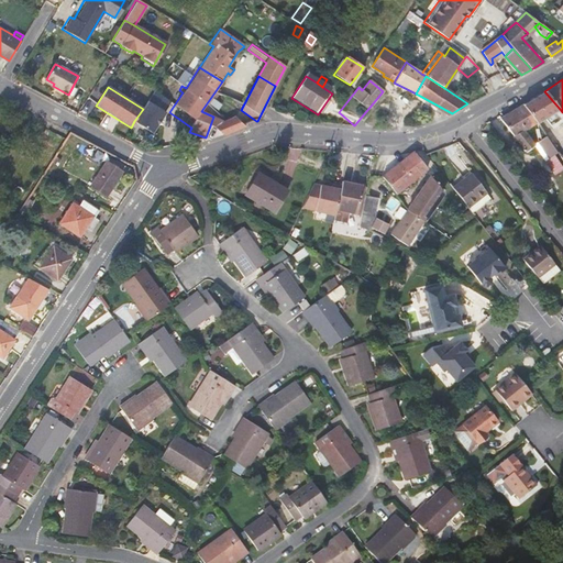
[(143,109),(134,121),(152,132),(165,111),(164,110),(169,100),(154,90),(143,109)]
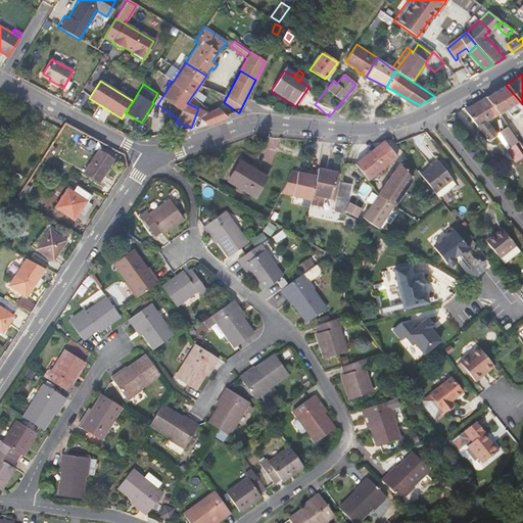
[(498,113),(520,101),(506,85),(486,96),(498,113)]
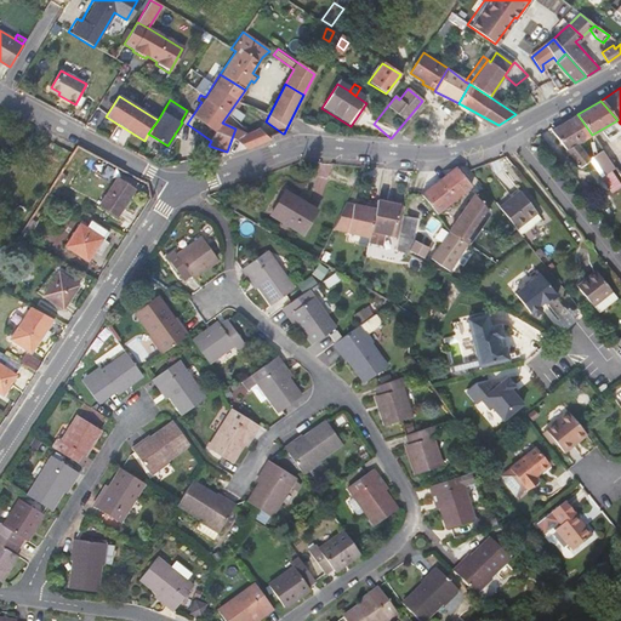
[(591,159),(579,143),(592,135),(577,114),(553,130),(581,166),(590,160),(591,159)]
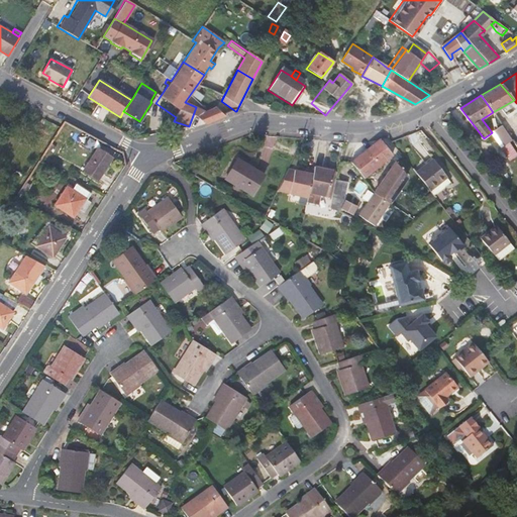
[(215,107),(195,115),(206,123),(225,115),(215,107)]
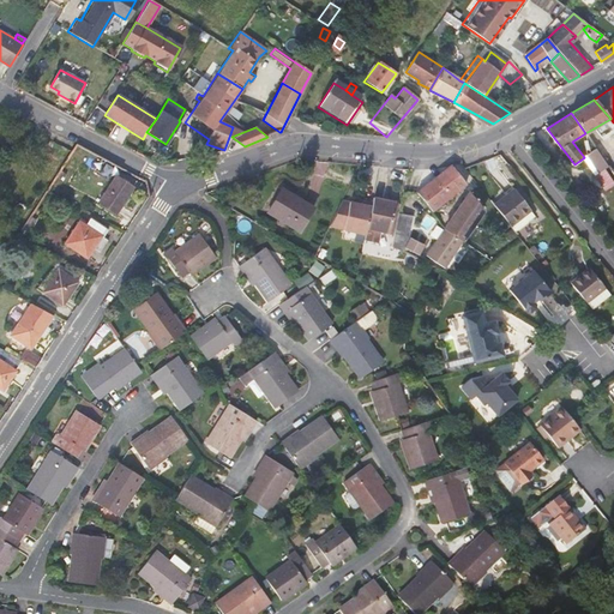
[(588,155),(591,158),(600,154),(596,148),(588,155)]
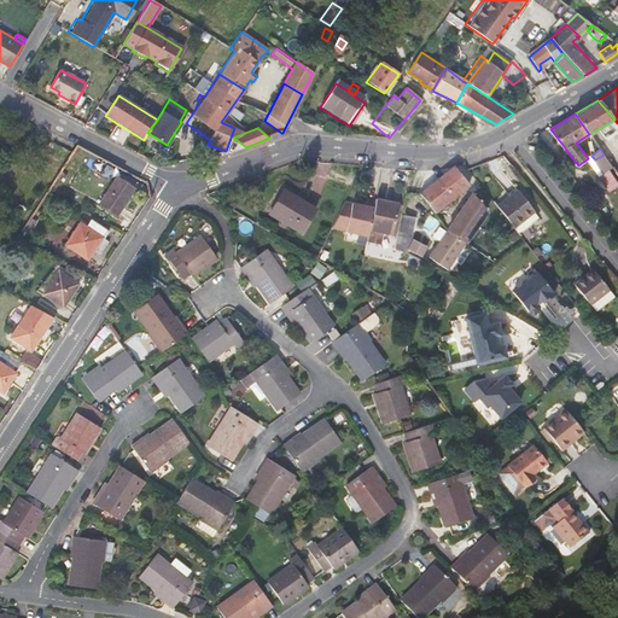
[(612,164),(604,155),(595,159),(592,156),(588,158),(587,159),(599,174),(612,164)]
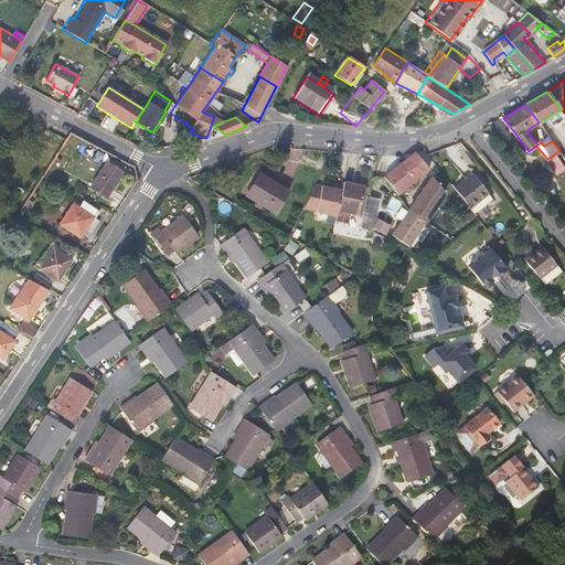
[(397,193),(428,169),(415,151),(384,177),(397,193)]
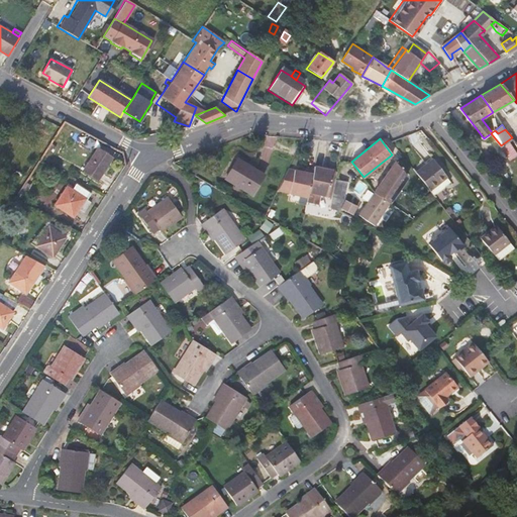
[(97,180),(112,159),(97,148),(83,170),(97,180)]
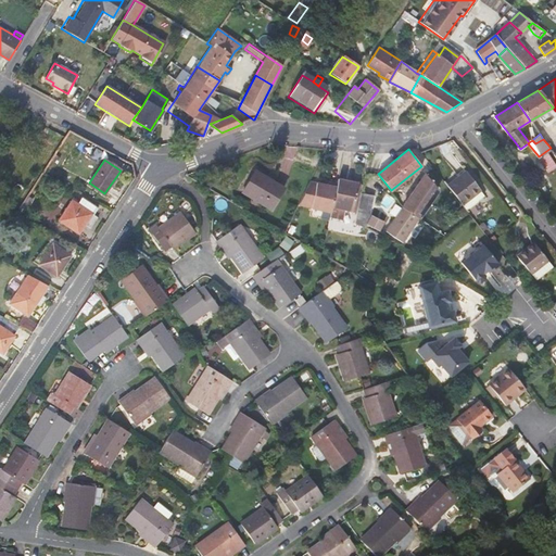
[(260,163),(247,184),(276,200),(289,179),(260,163)]
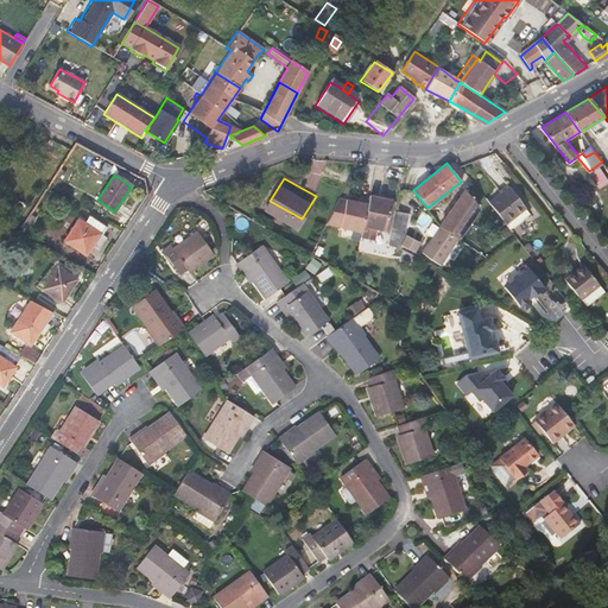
[(508,228),(529,214),(507,187),(487,202),(504,223),(505,223),(508,228)]
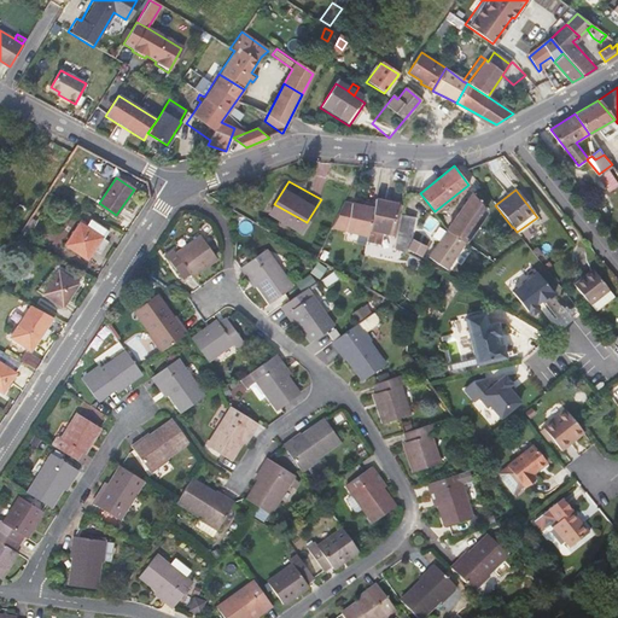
[(353,202),(345,229),(367,234),(366,240),(379,243),(383,231),(390,233),(398,202),(388,199),(389,194),(383,193),(382,198),(375,197),(374,204),(365,202),(363,204),(353,202)]
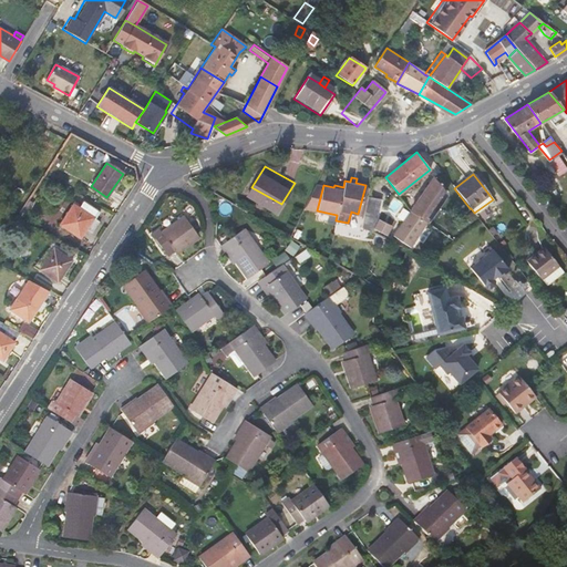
[(446,194),(434,179),(423,195),(439,205),(446,194)]
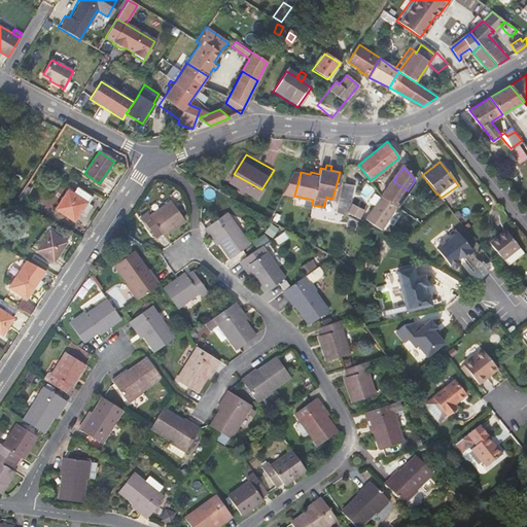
[(294,196),(301,172),(294,171),(283,194),(294,196)]
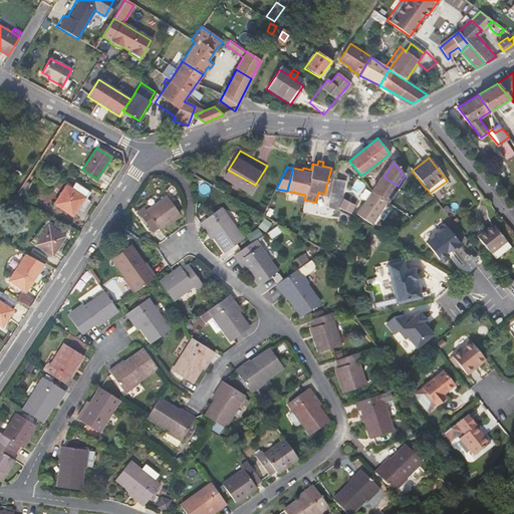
[(334,178),(336,169),(331,168),(324,194),(330,195),(334,178)]
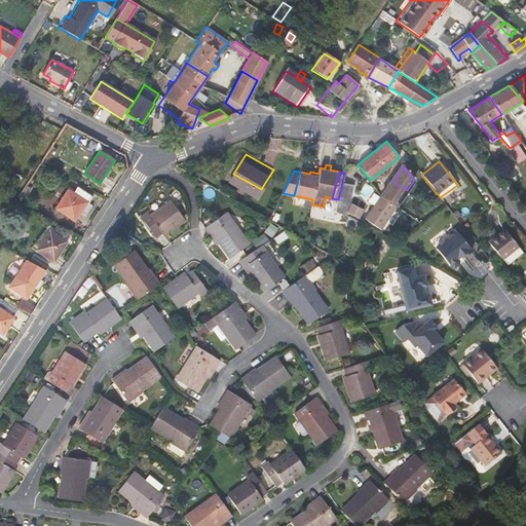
[(392,181),(366,220),(381,230),(407,190),(392,181)]
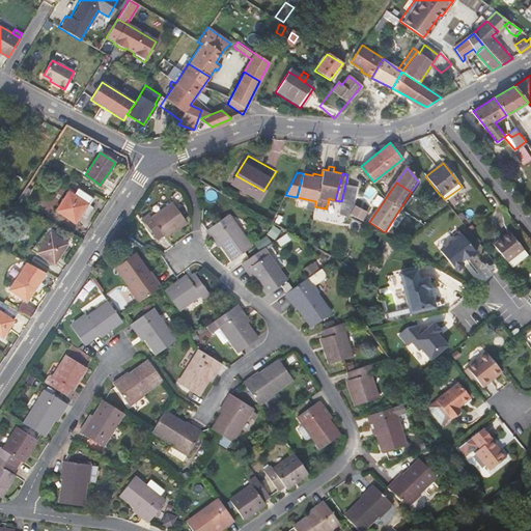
[(353,203),(357,186),(345,184),(341,201),(353,203)]
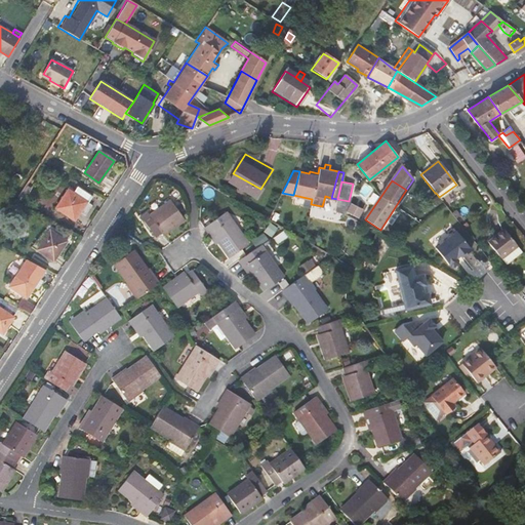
[(88,203),(92,197),(77,186),(72,193),(68,190),(55,208),(74,220),(80,211),(86,215),(92,205),(88,203)]
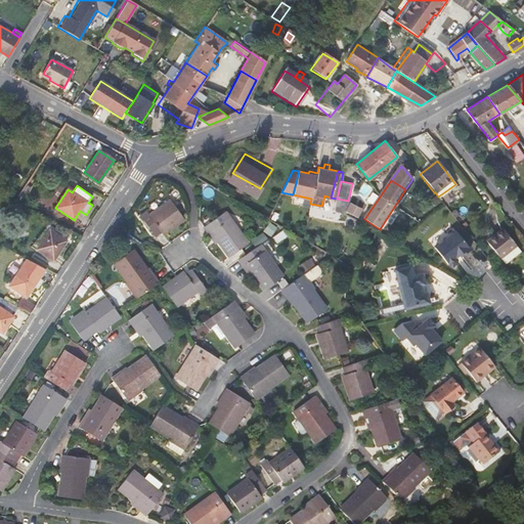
[(158,232),(159,234),(180,219),(167,201),(145,216),(143,213),(137,217),(150,236),(158,232)]
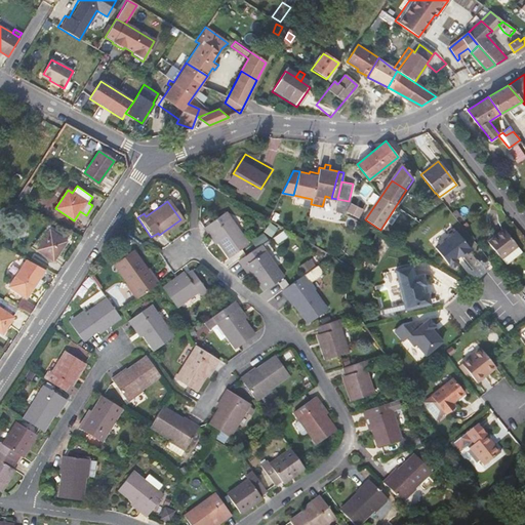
[(352,204),(348,212),(359,218),(364,210),(352,204)]
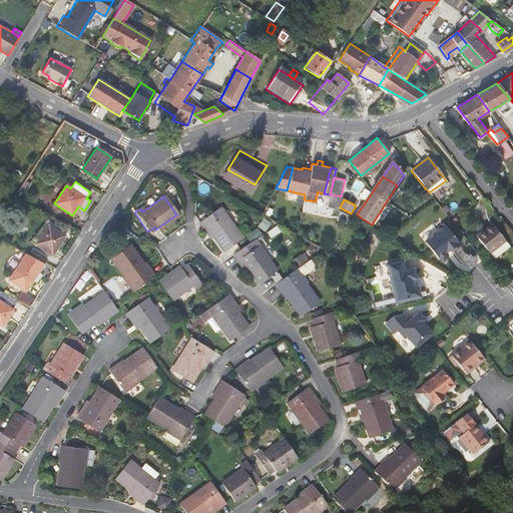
[(202,227),(205,225),(211,234),(223,250),(241,237),(219,206),(198,221),(202,227)]
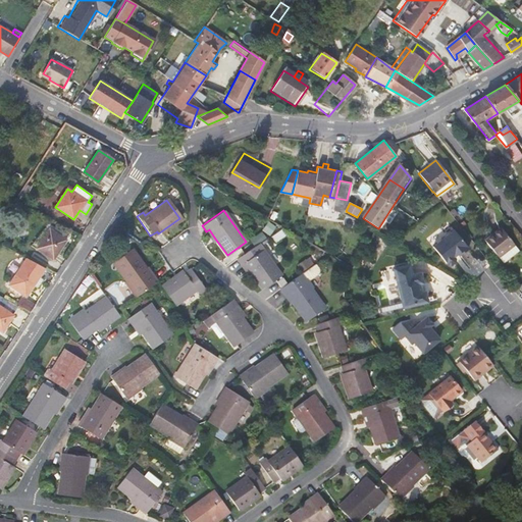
[(501,227),(484,240),(497,257),(513,244),(501,227)]
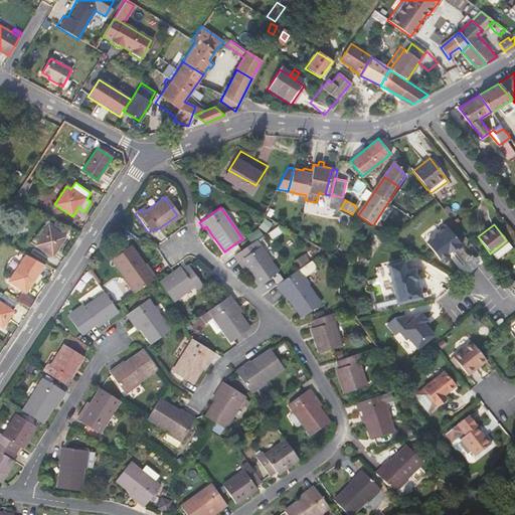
[(51,256),(64,236),(48,226),(35,245),(51,256)]
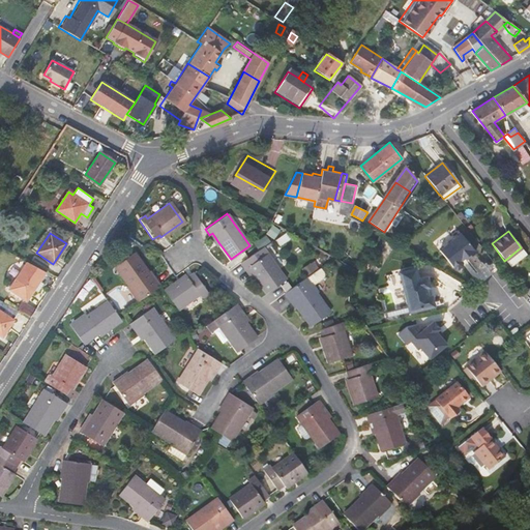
[(218,242),(212,233),(209,235),(216,243),(218,242)]
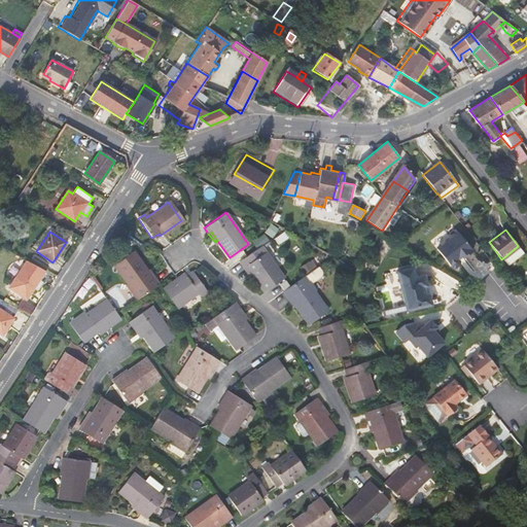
[(472,250),(457,232),(436,249),(451,268),(472,250)]
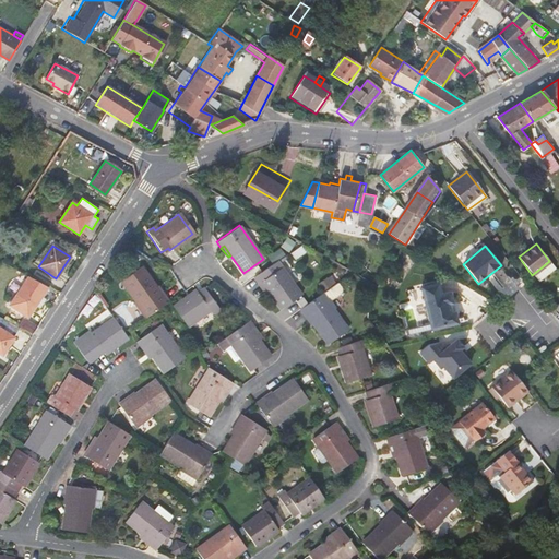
[(280,309),(299,296),(275,261),(252,277),(257,284),(261,282),(268,292),(280,309)]
